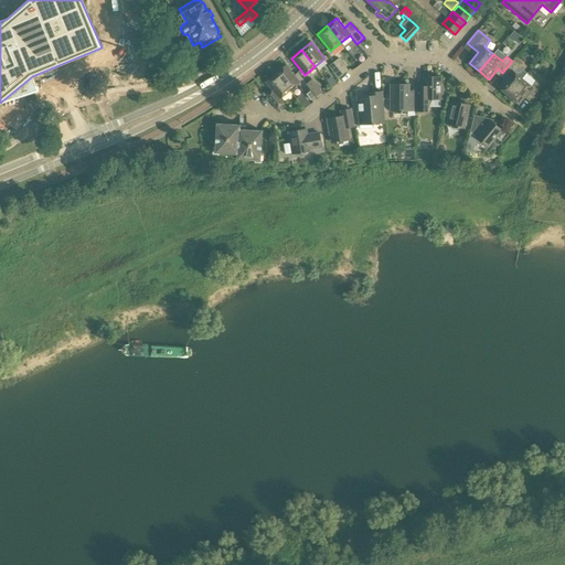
[(333,62),(343,74),(349,71),(339,59),(333,62)]
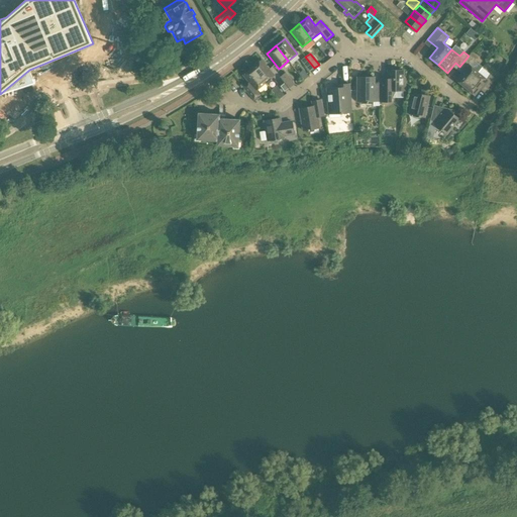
[(469,56),(459,67),(464,71),(456,80),(466,87),(482,67),(474,61),(476,59),(471,54),(469,56)]
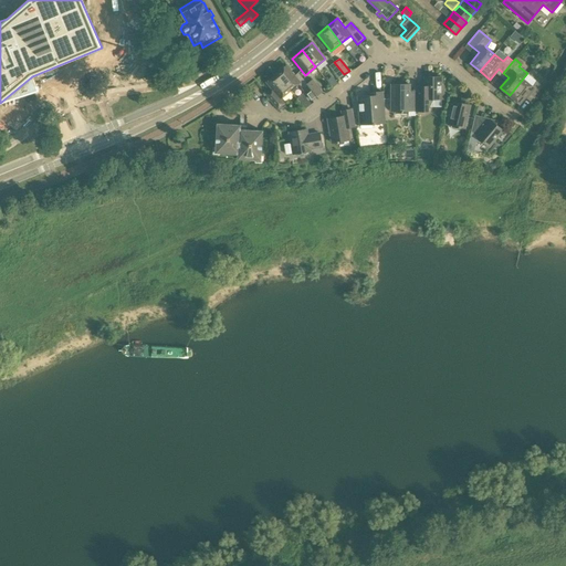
[(344,74),(334,62),(329,66),(338,79),(344,74)]
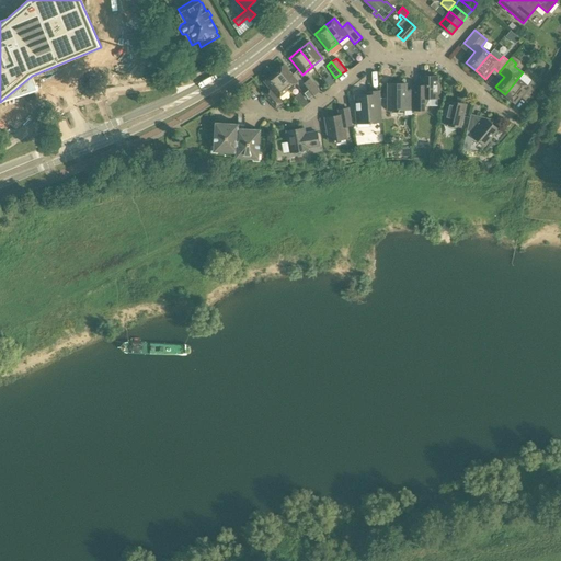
[(284,65),(274,73),(287,90),(296,83),(309,99),(315,95),(305,83),(296,72),(293,76),(284,65)]
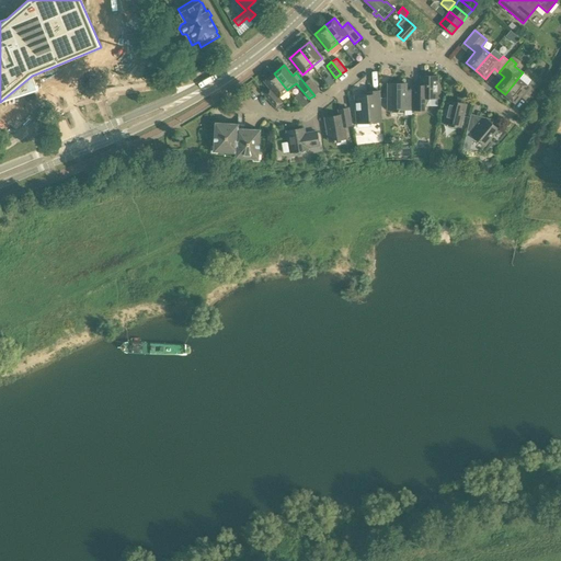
[(533,80),(523,72),(505,94),(515,103),(524,93),(528,96),(538,84),(533,80)]
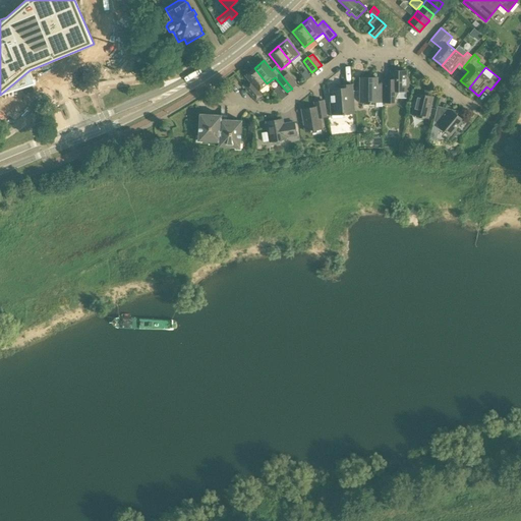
[(267,83),(254,68),(245,75),(252,84),(247,90),(255,101),(262,96),(258,91),(267,83)]
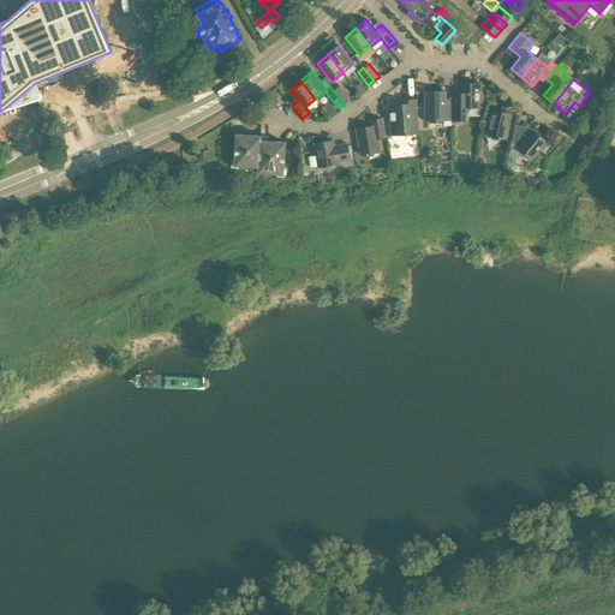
[(466,121),(466,108),(482,108),(482,94),(479,94),(481,84),(461,84),(461,93),(452,93),(452,121),(466,121)]
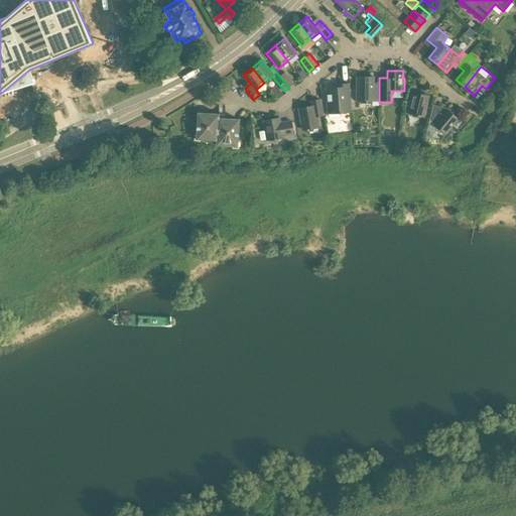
[(284,73),(280,77),(289,88),(293,84),(284,73)]
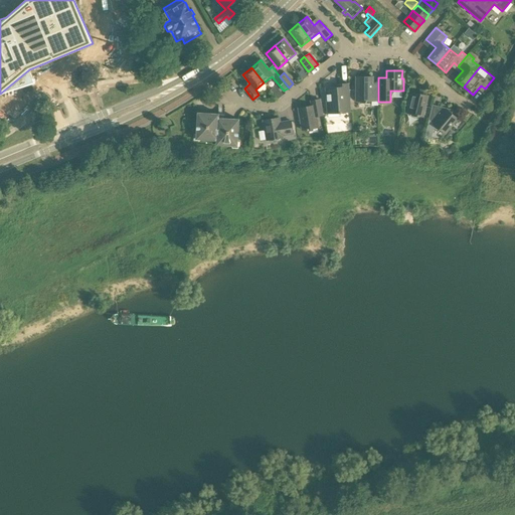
[(378,102),(378,77),(377,77),(377,82),(372,82),(372,77),(356,77),(356,102),(365,102),(366,102),(371,102),(371,106),(377,106),(377,102),(378,102)]
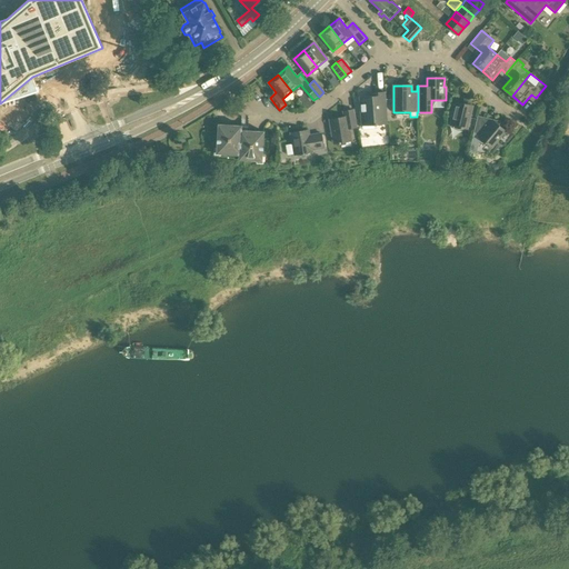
[(385,92),(377,93),(377,97),(359,98),(361,122),(373,121),(375,126),(376,126),(376,125),(387,123),(385,92)]
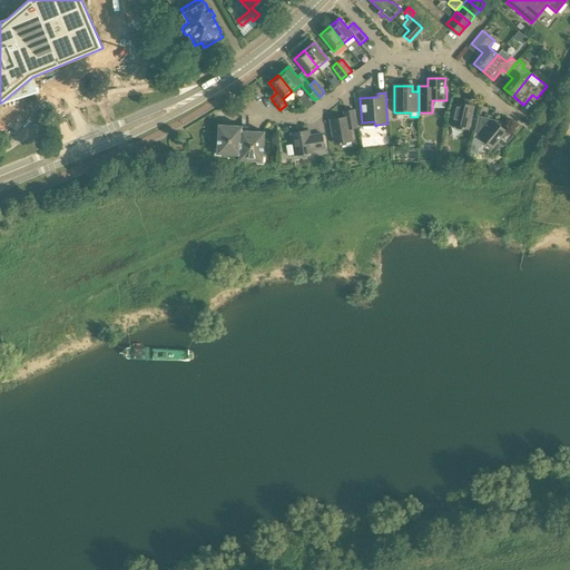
[(310,100),(303,105),(307,110),(314,105),(310,100)]
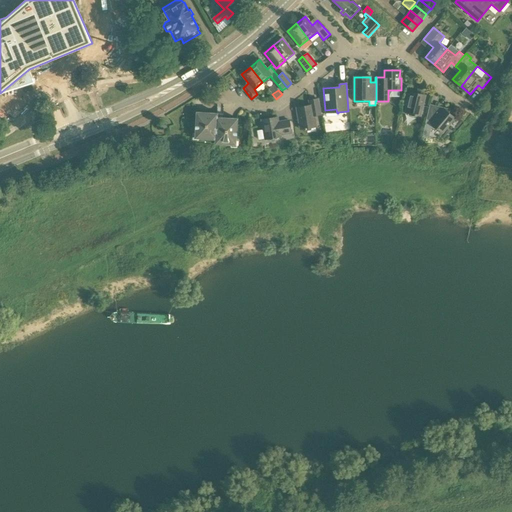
[(420,115),(425,95),(410,91),(405,111),(414,113),(413,114),(415,115),(415,114),(420,115)]
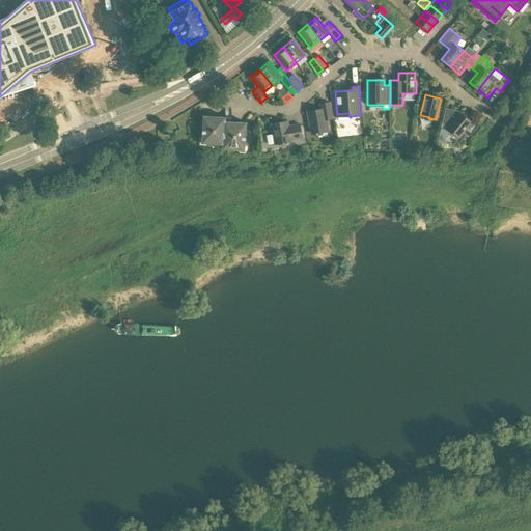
[(330,103),(320,104),(320,109),(307,111),(311,134),(316,134),(317,134),(317,133),(328,132),(326,120),(332,119),(330,103)]
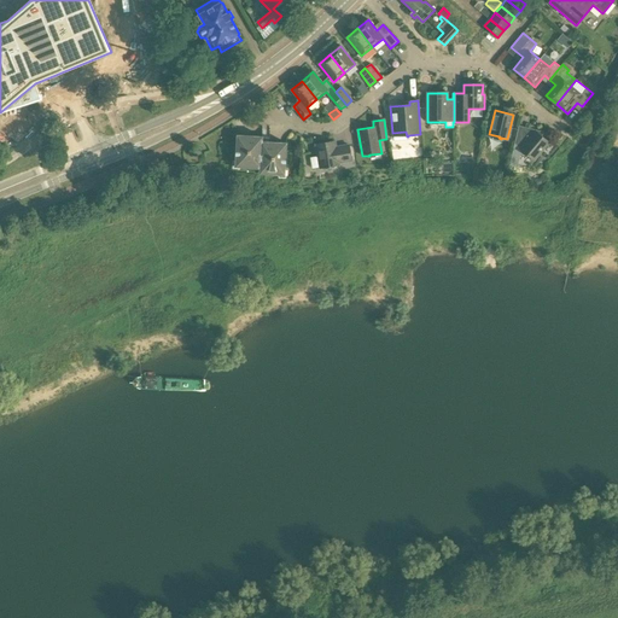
[(614,140),(617,132),(617,123),(611,120),(604,135),(614,140)]
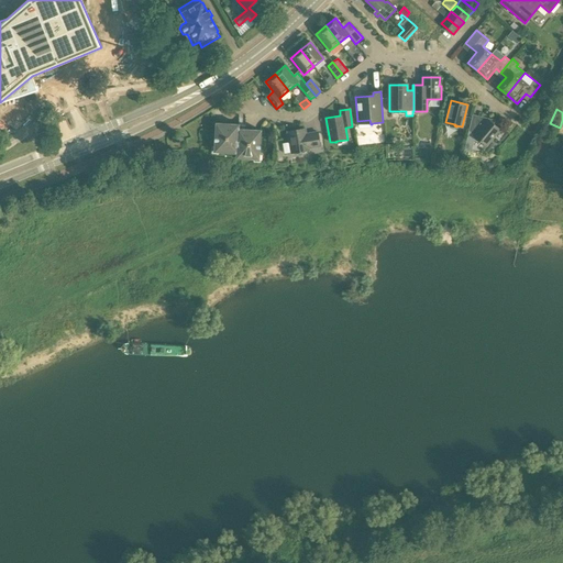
[(479,116),(473,114),(468,131),(473,132),(475,133),(473,135),(486,145),(500,130),(494,123),(495,120),(488,118),(485,121),(479,116)]
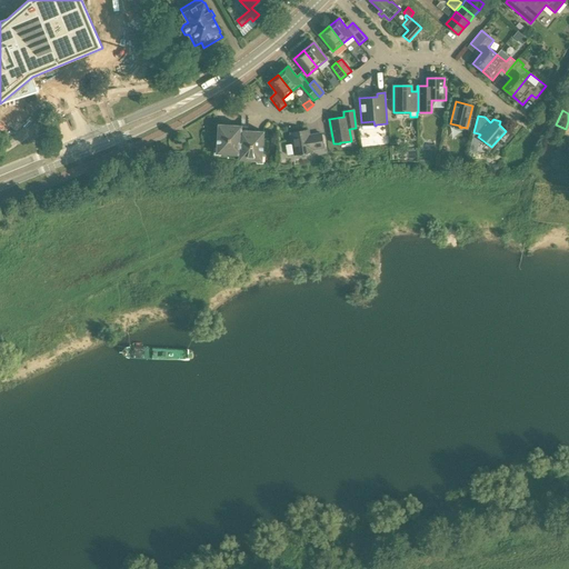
[(559,127),(553,123),(548,133),(555,137),(559,127)]
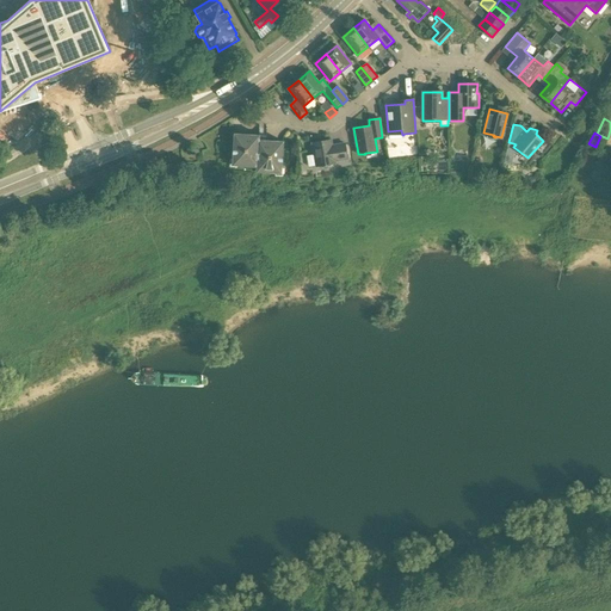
[(259,135),(234,134),(233,165),(257,166),(257,172),(282,173),(283,141),(259,140),(259,135)]
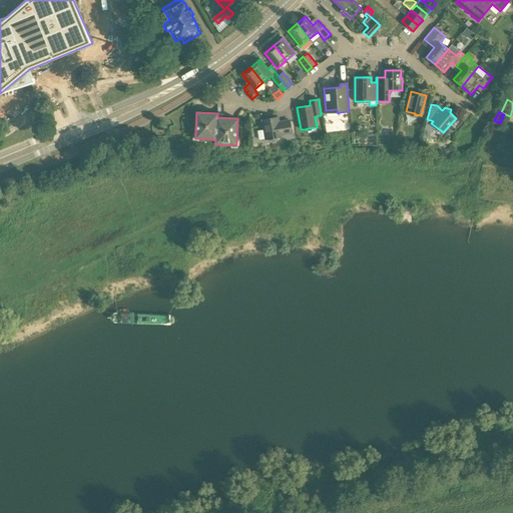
[(262,120),(264,130),(258,131),(260,140),(266,139),(268,139),(269,139),(270,140),(271,140),(273,140),(274,140),(275,139),(276,139),(278,138),(279,138),(280,137),(282,137),(281,135),(292,133),(290,120),(283,121),(283,122),(279,123),(278,117),(262,120)]
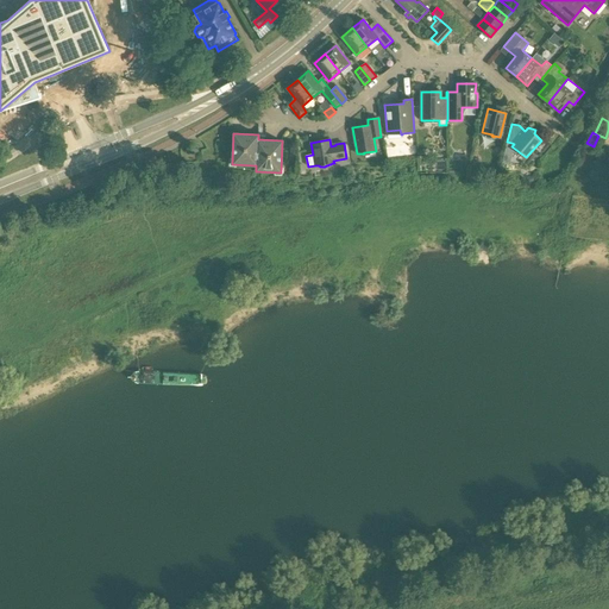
[(598,168),(602,168),(604,164),(602,163),(604,161),(598,156),(592,162),(598,168)]
